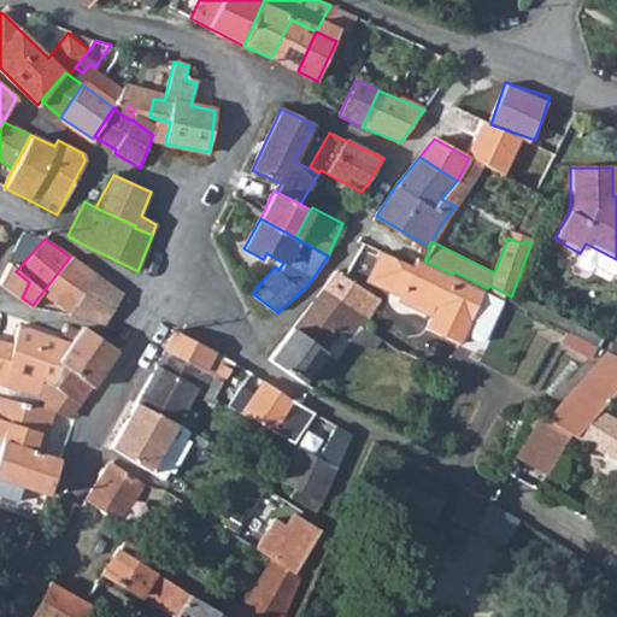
[(616,259),(586,244),(580,253),(579,256),(575,258),(575,262),(577,266),(587,270),(593,266),(607,274),(616,271),(616,259)]
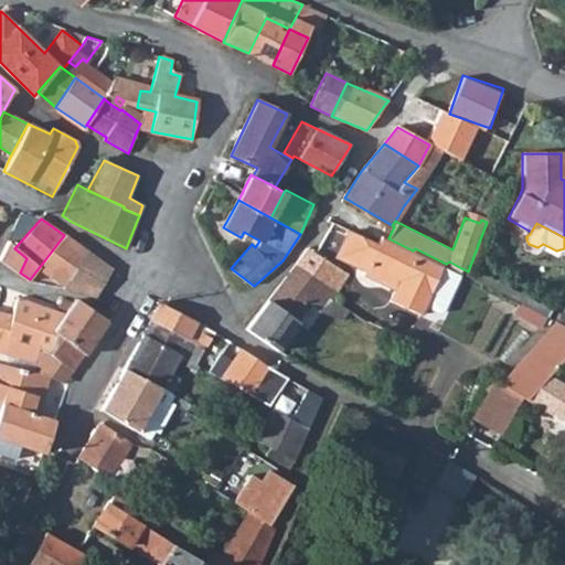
[(387,299),(422,316),(426,305),(446,264),(415,248),(413,251),(388,238),(383,236),(379,243),(350,231),(338,254),(365,268),(363,274),(393,289),(387,299)]
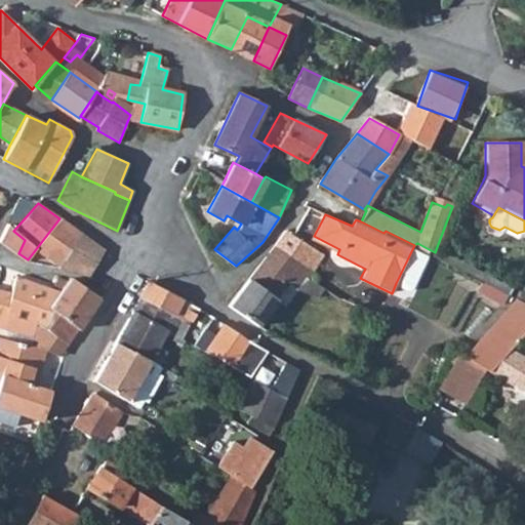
[(59,218),(35,250),(55,266),(80,233),(59,218)]
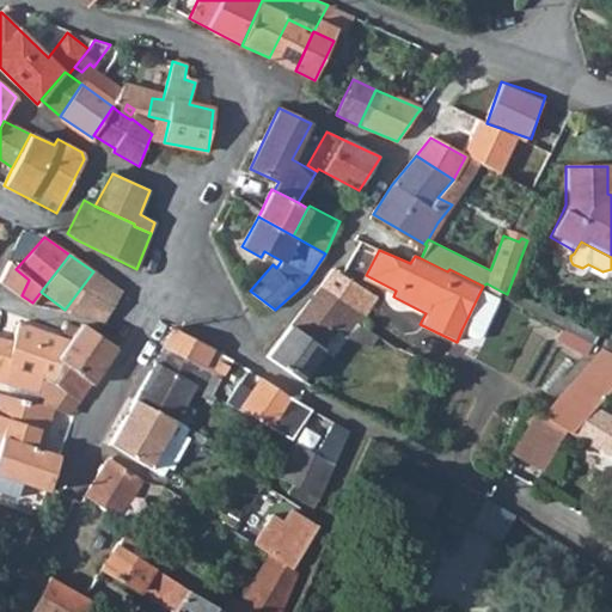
[(332,269),(320,285),(367,312),(377,295),(332,269)]
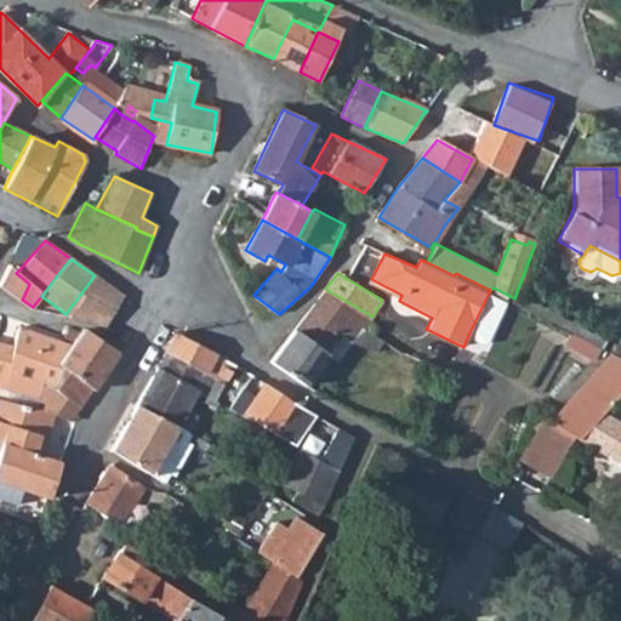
[(95,275),(66,314),(103,329),(124,296),(95,275)]
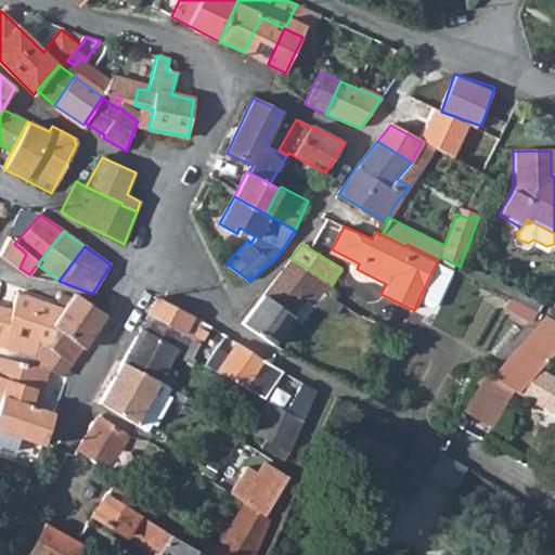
[(438,259),(418,299),(428,305),(437,301),(453,263),(441,257),(438,259)]
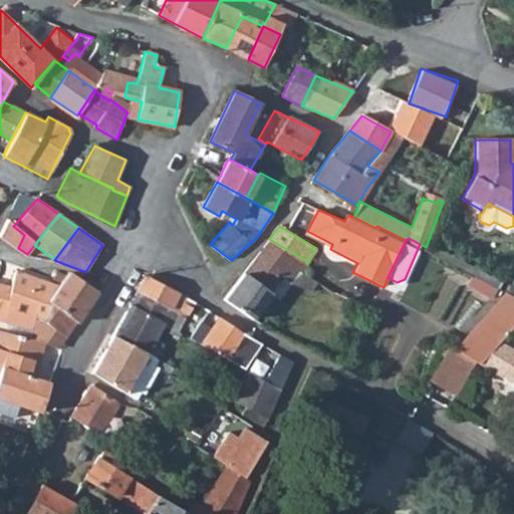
[(226,299),(252,320),(272,293),(281,299),(294,279),(297,281),(303,271),(308,262),(269,239),(226,299)]
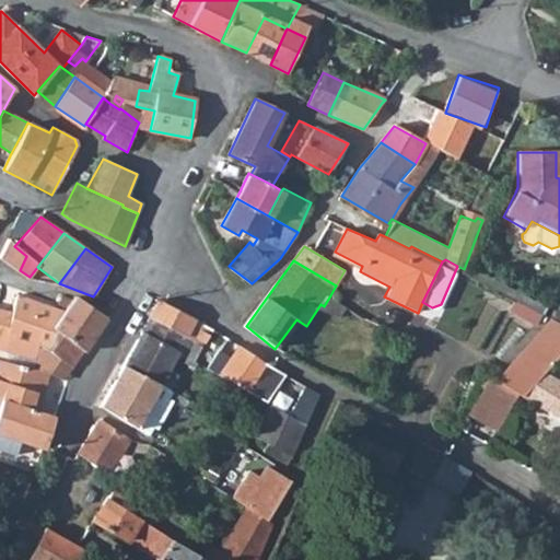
[(62,314),(54,330),(82,352),(107,318),(77,296),(62,314)]
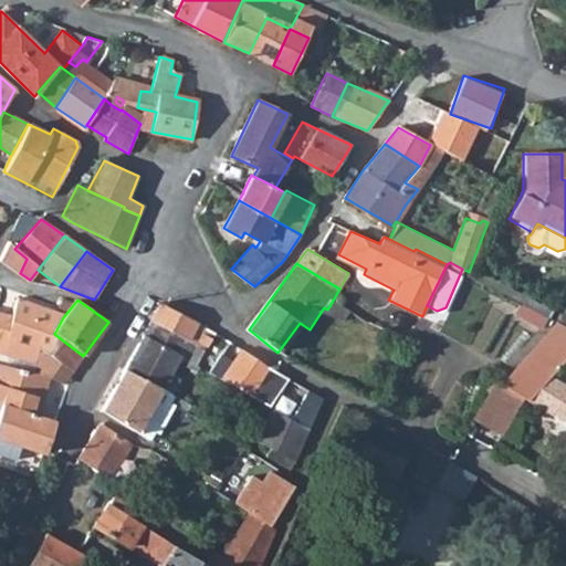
[(0,314),(0,354),(34,363),(39,350),(49,350),(53,350),(54,346),(51,338),(54,334),(63,317),(18,301),(12,317),(0,314)]
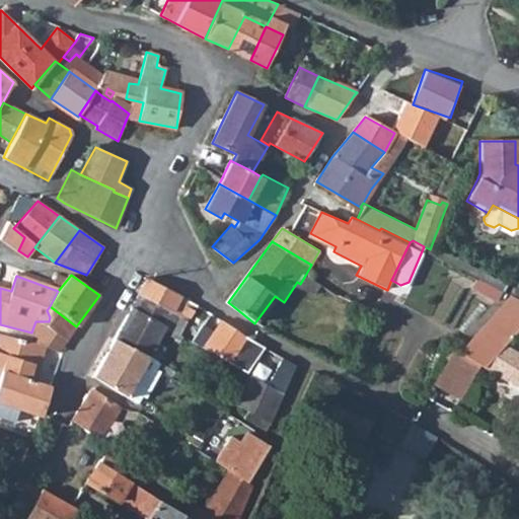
[(499,299),(504,289),(480,276),(475,286),(499,299)]
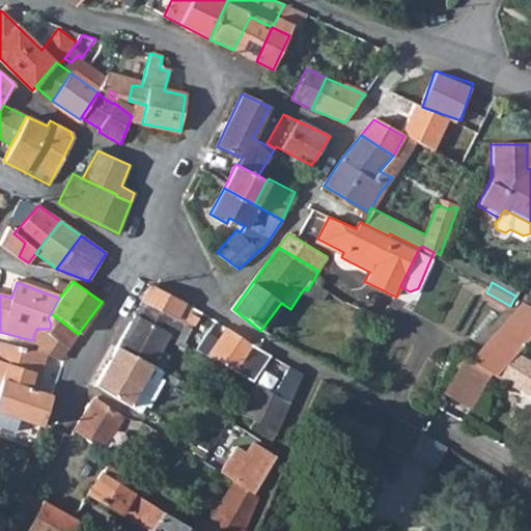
[(151,286),(143,302),(191,330),(200,313),(151,286)]
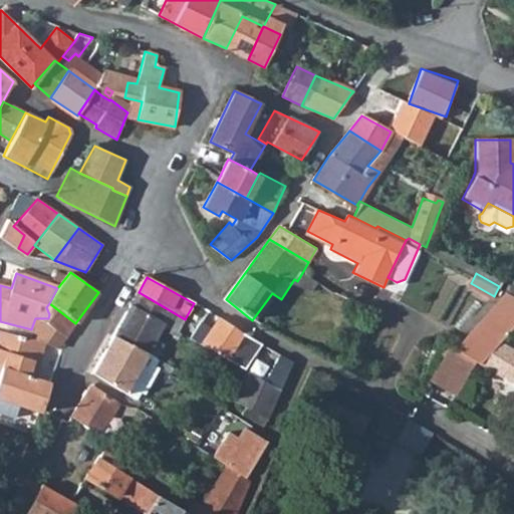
[(139,292),(112,337),(147,355),(162,330),(178,338),(181,332),(179,331),(185,319),(139,292)]
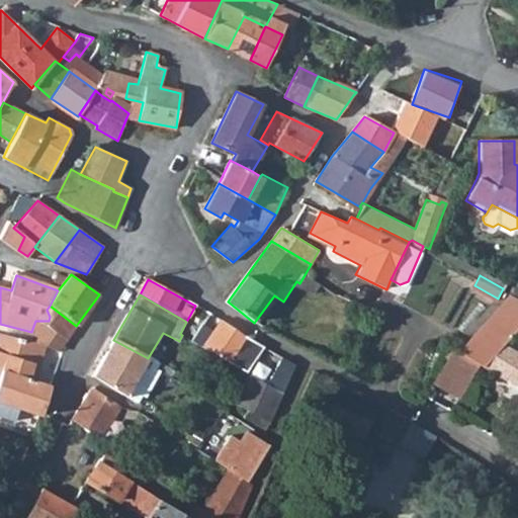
[(517,296),(515,294),(460,357),(483,369),(517,329),(517,296)]
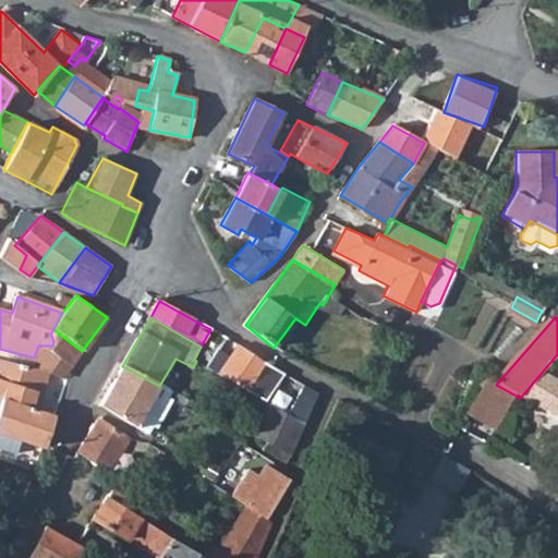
[(52,346),(48,346),(47,350),(69,366),(70,366),(82,351),(53,329),(50,334),(53,341),(52,346)]
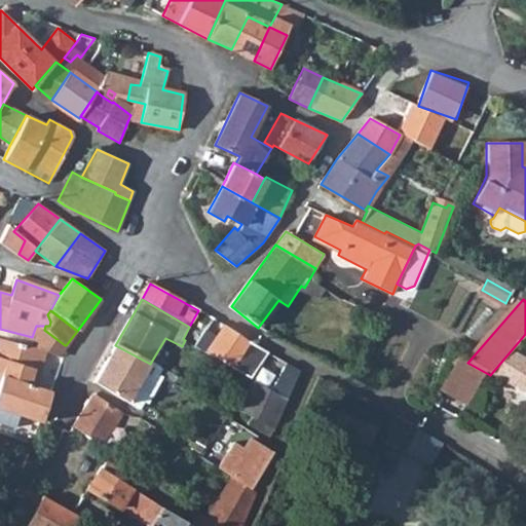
[(208,352),(251,379),(267,351),(224,325),(208,352)]
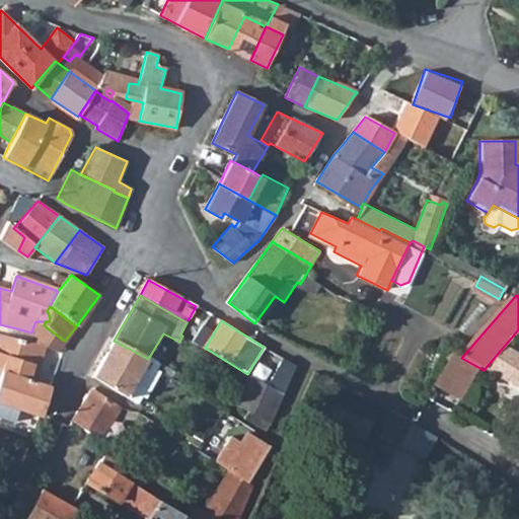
[(57,353),(64,341),(44,325),(45,321),(35,321),(31,332),(28,344),(44,350),(57,353)]
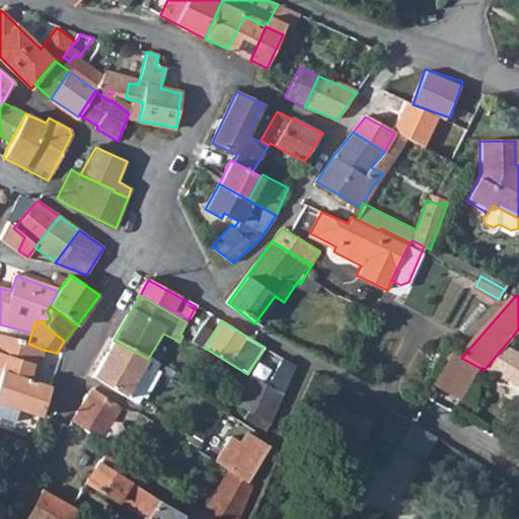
[(0,361),(35,376),(44,350),(28,344),(0,337),(0,361)]
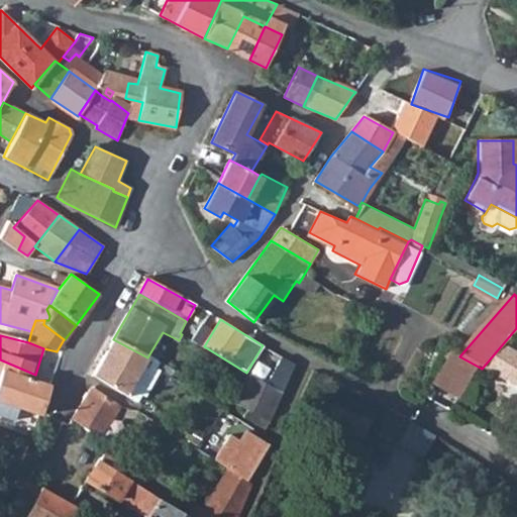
[(113,339),(92,377),(124,397),(129,389),(139,394),(158,364),(147,357),(113,339)]
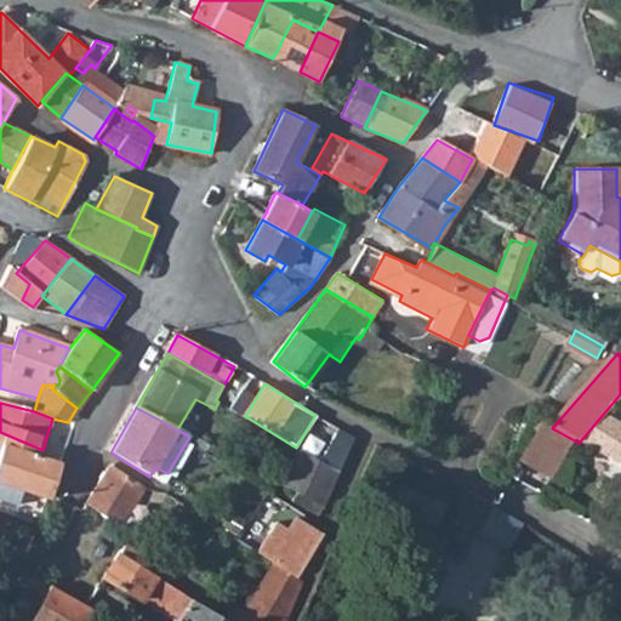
[(587,434),(579,443),(620,466),(620,422),(609,416),(587,434)]
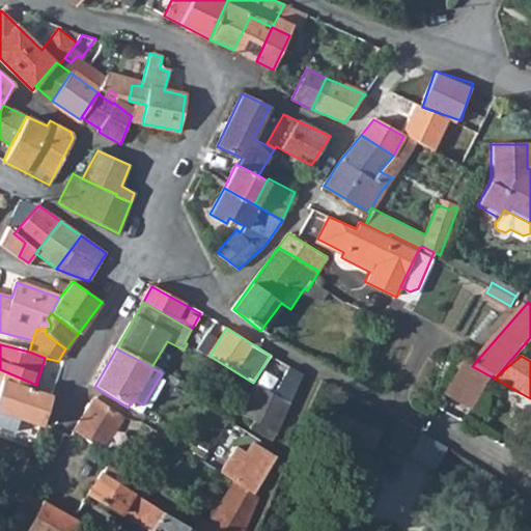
[(0,428),(34,441),(39,426),(44,416),(45,410),(49,397),(34,391),(36,385),(0,369),(0,428)]
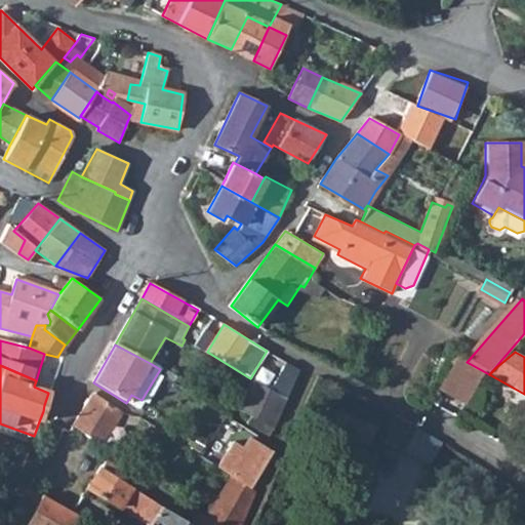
[(286,399),(251,379),(237,409),(259,421),(256,429),(269,435),(286,399)]
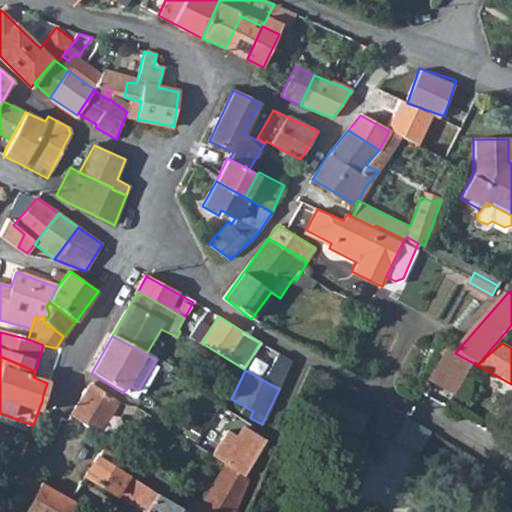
[(89,384),(69,416),(71,416),(104,437),(108,431),(103,428),(119,404),(89,384)]
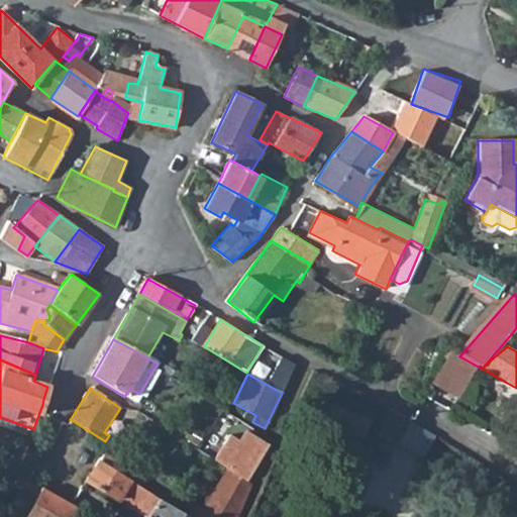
[(214,456),(230,430),(240,436),(245,428),(222,414),(201,447),(214,456)]
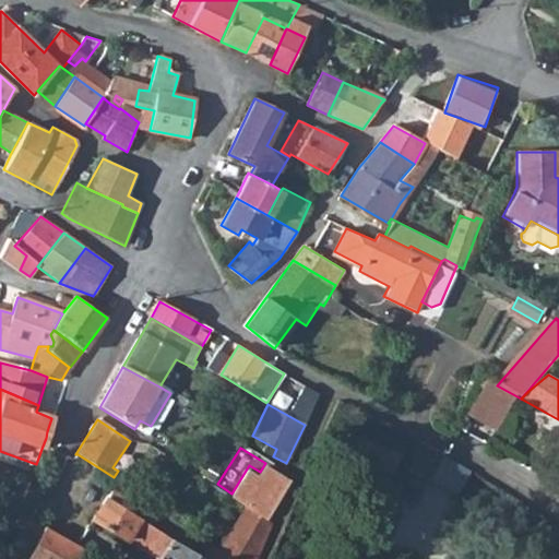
[(250,472),(234,499),(266,520),(290,480),(268,466),(261,478),(250,472)]
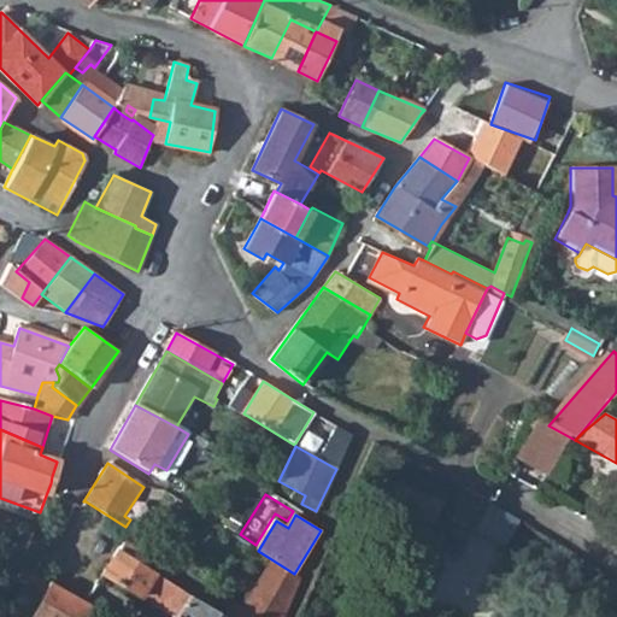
[(218,616),(116,551),(101,575),(136,598),(137,597),(175,616),(218,616)]
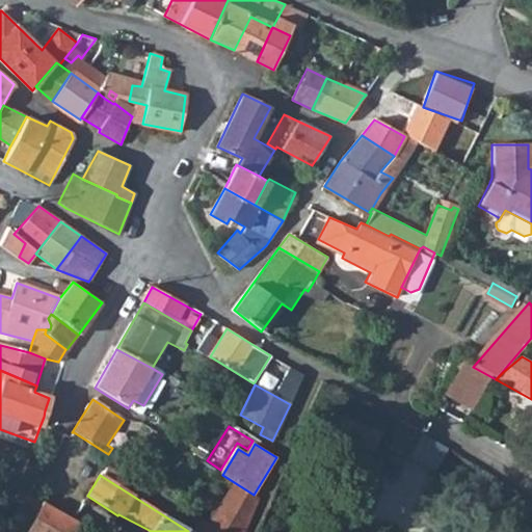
[(18,490),(0,510),(0,519),(15,501),(36,513),(26,531),(74,531),(78,524),(72,520),(18,490)]
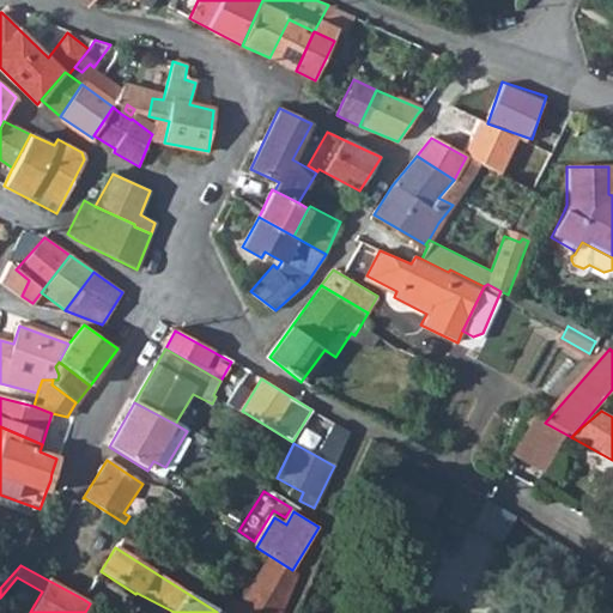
[(272,604),(284,610),(295,581),(285,577),(272,604)]
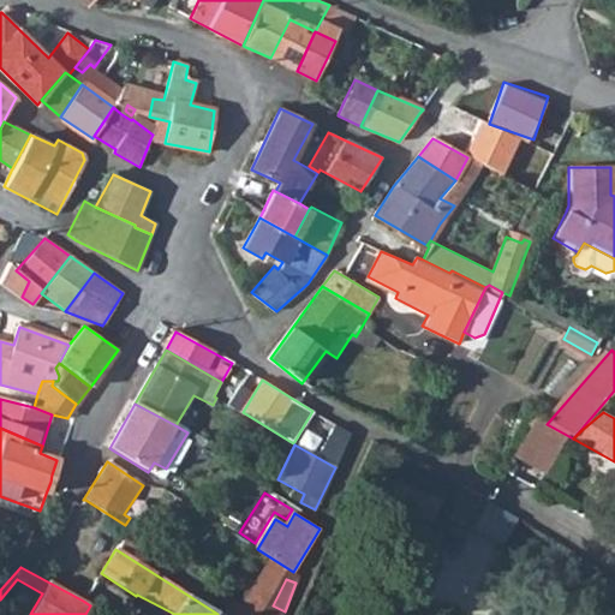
[(264,604),(258,614),(282,614),(284,614),(264,604)]
